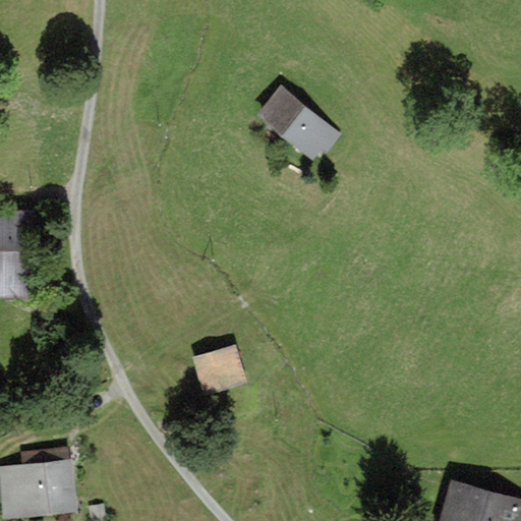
[(280,85),(261,109),(311,150),(327,131),(333,136),(337,131),(280,85)]
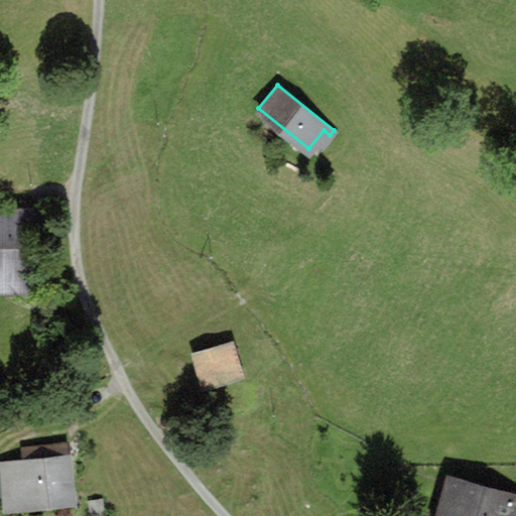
[(0,287),(28,288),(28,211),(0,210),(0,287)]
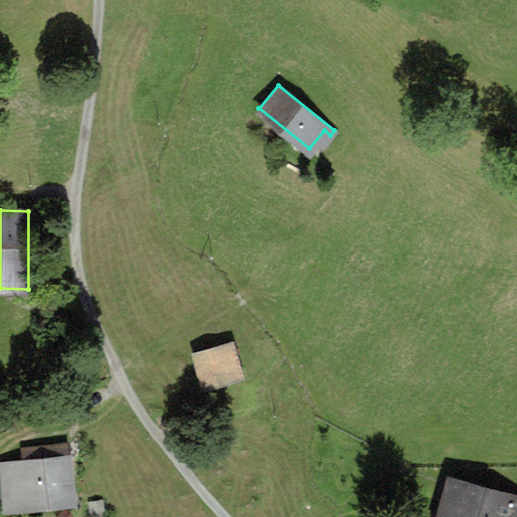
[(197,353),(205,381),(240,372),(232,343),(197,353)]
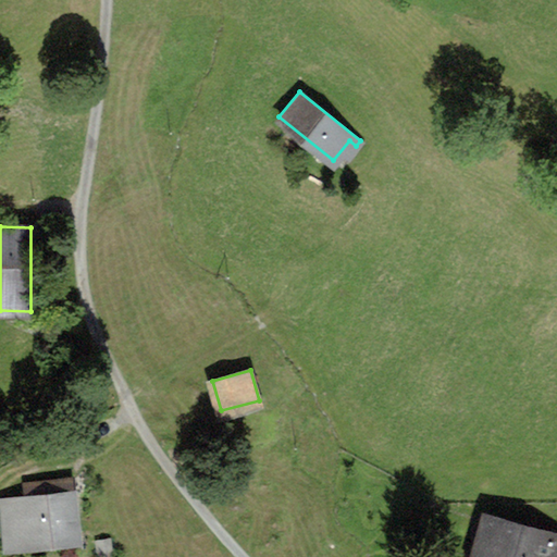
[(1,499),(5,542),(78,534),(73,491),(63,492),(61,477),(25,481),(26,496),(1,499)]
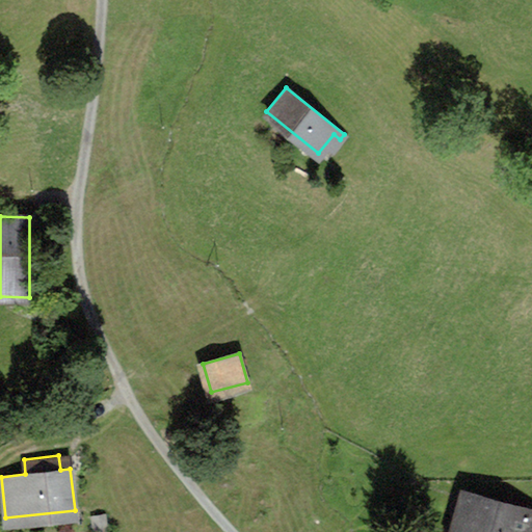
[(526,531),(523,531),(528,512),(525,511),(527,504),(508,499),(506,506),(459,494),(453,513),(462,515),(457,531),(526,531)]
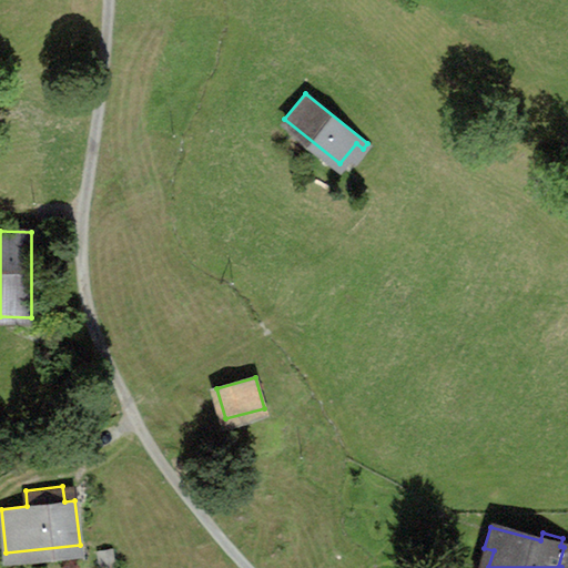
All buildings are outlined.
